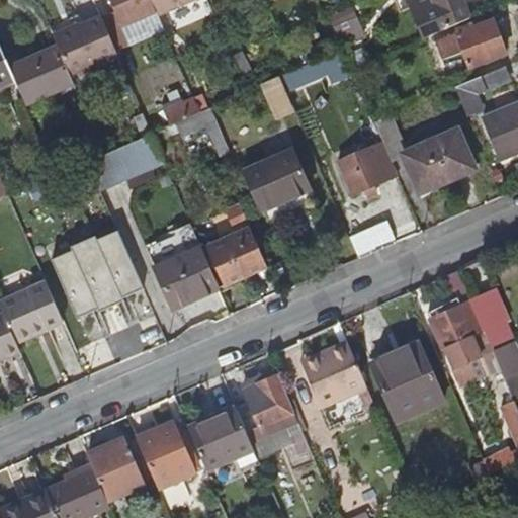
[(150,0),(108,0),(121,28),(156,13),(150,0)]
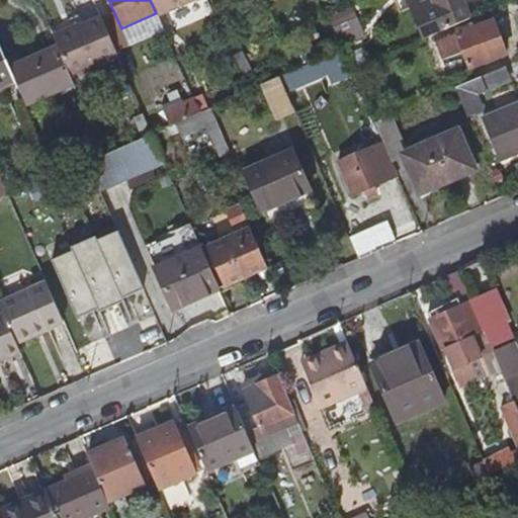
[(158,17),(196,0),(150,0),(156,13),(158,17)]
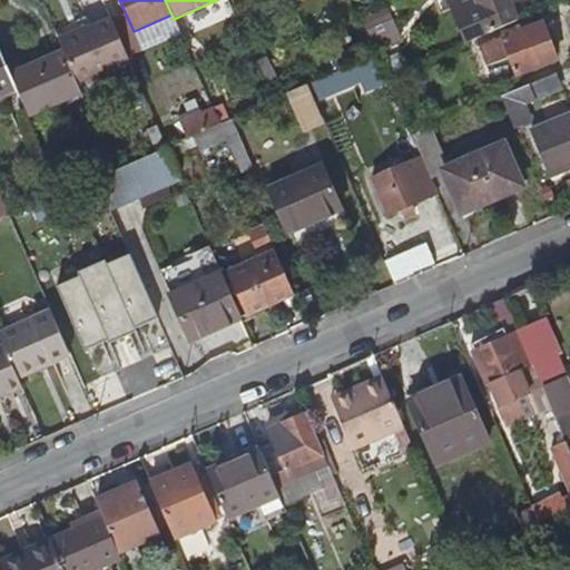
[(446,0),(465,46),(517,23),(508,0),(446,0)]
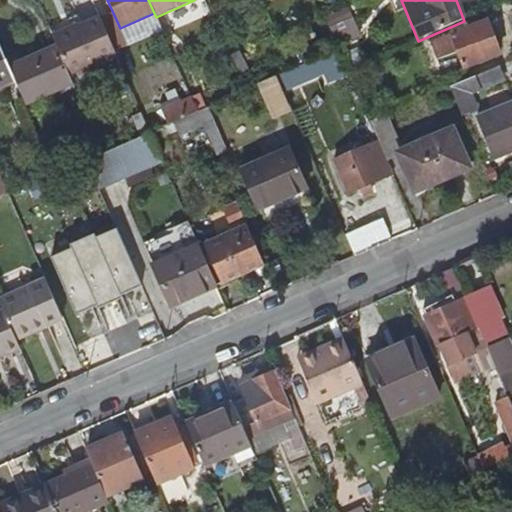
[(353,19),(330,30),(337,47),(362,37),(350,8),(349,9),(353,19)]
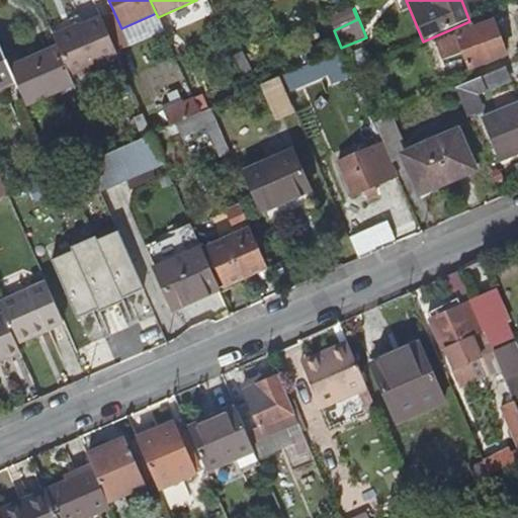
[(353,9),(329,18),(334,30),(357,19),(353,9)]
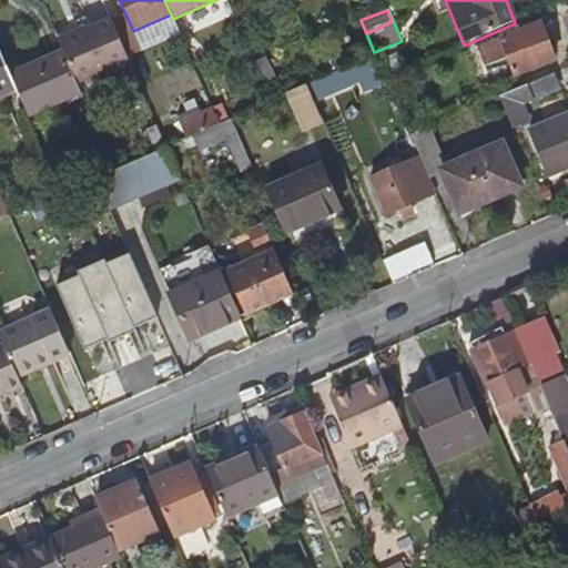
[(131,63),(112,20),(59,42),(63,53),(78,85),(131,63)]
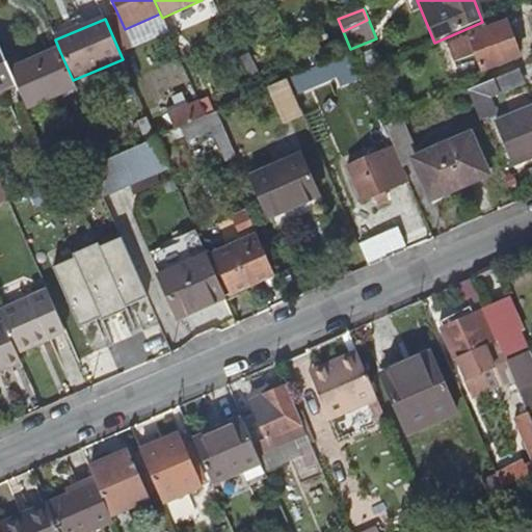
[(506,22),(469,36),(476,54),(483,71),(519,55),(506,22)]
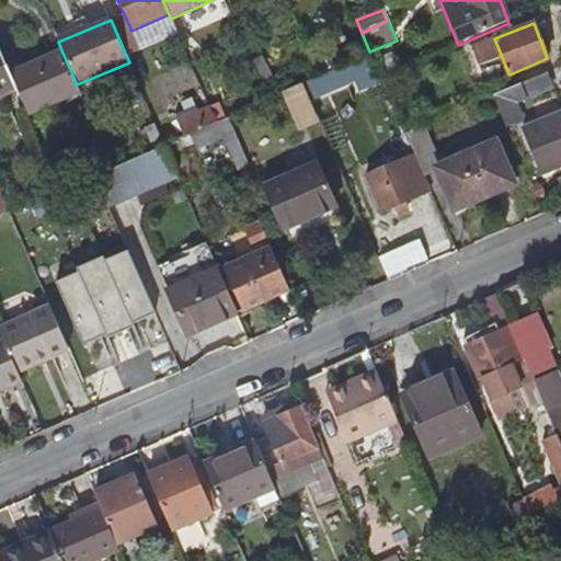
[(502,57),(494,38),(471,48),(478,66),(502,57)]
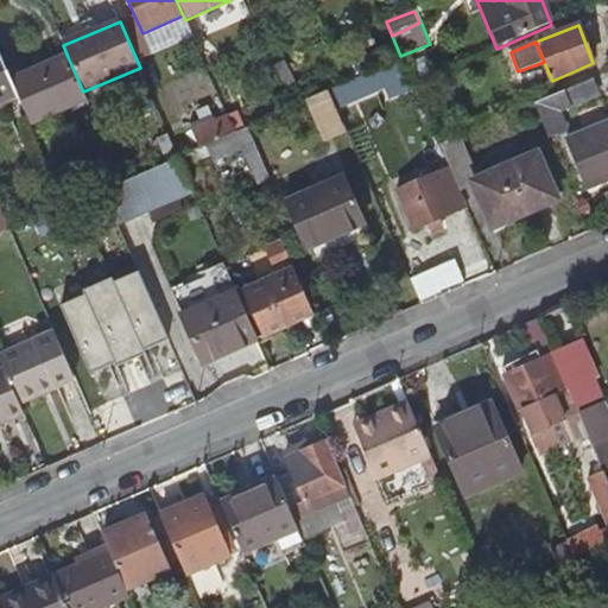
[(11,82),(0,56),(0,101),(17,94),(11,82)]
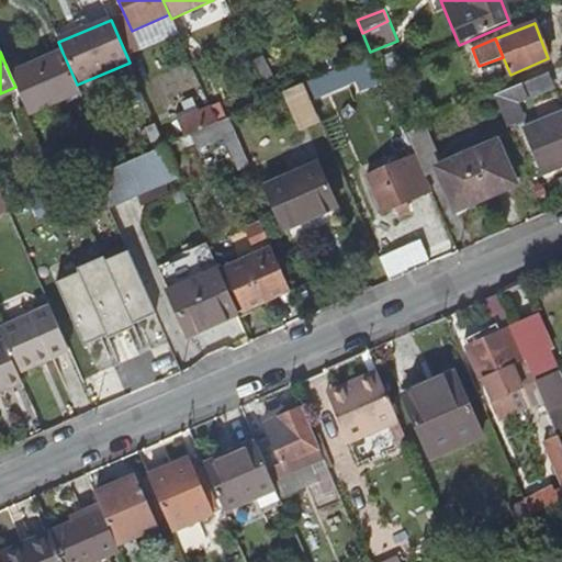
[(15,87),(27,114),(80,92),(77,85),(63,53),(10,76),(15,87)]
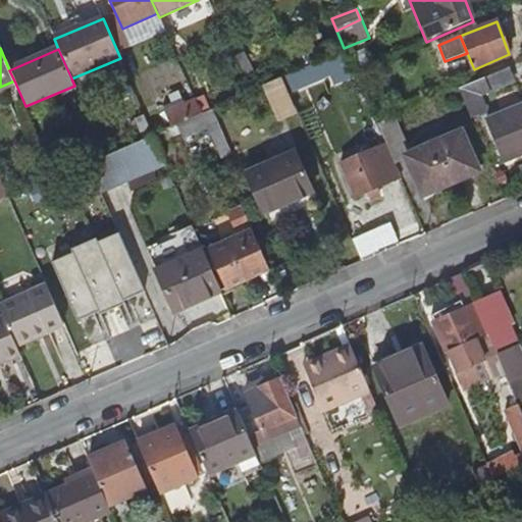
[(241,73),(244,81),(255,75),(243,53),(233,57),(241,73)]
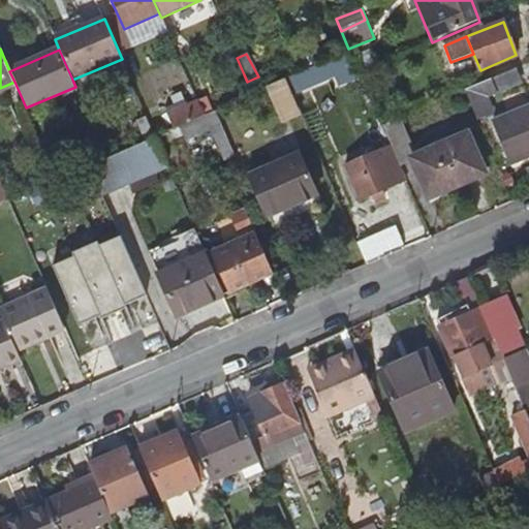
[(354,62),(359,73),(377,65),(372,54),(354,62)]
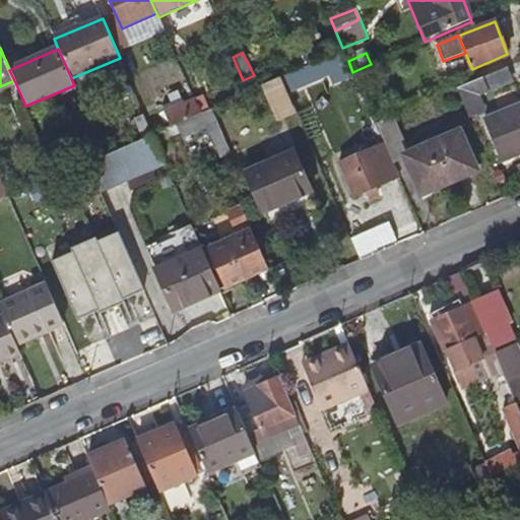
[(328,73),(323,61),(295,73),(289,75),(294,85),(310,79),(310,80),(328,73)]
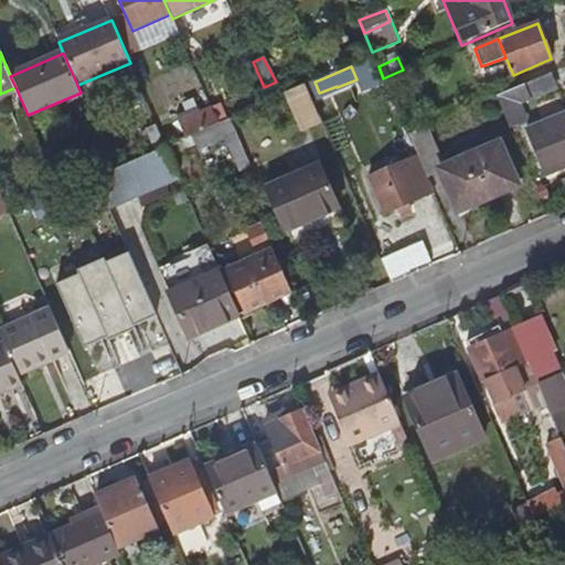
[(384,84),(379,72),(364,78),(370,91),(384,84)]
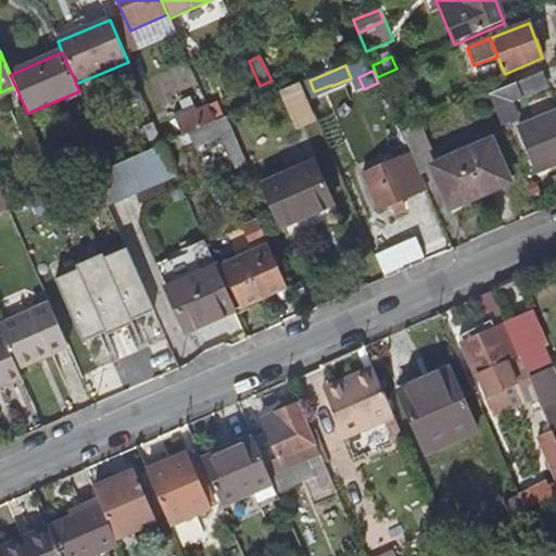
[(541,88),(535,75),(514,85),(519,98),(541,88)]
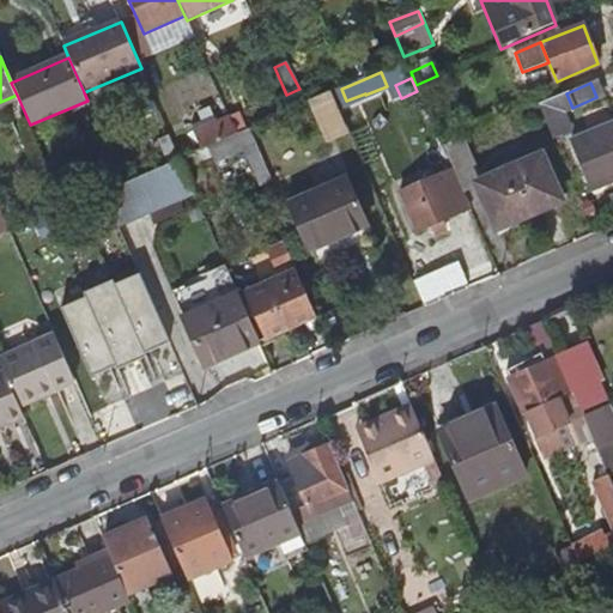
[(286,95),(283,86),(263,96),(274,119),(293,110),(286,95)]
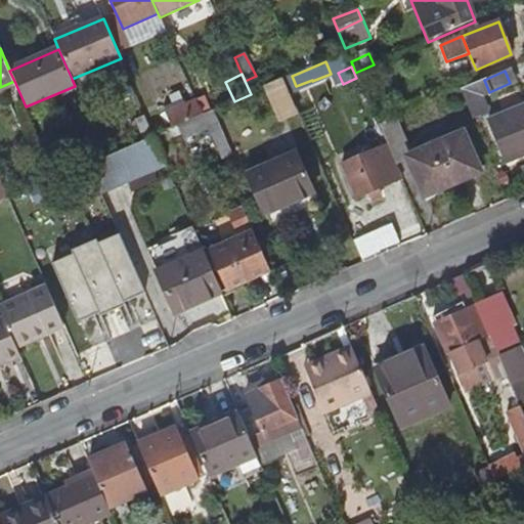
[(298,115),(284,80),(264,88),(279,123),(298,115)]
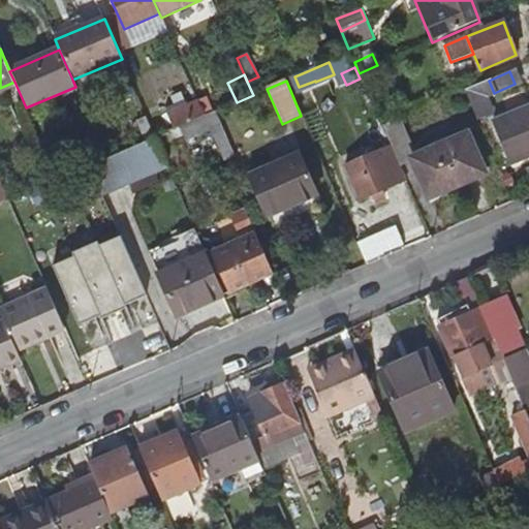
[(494,93),(489,81),(465,91),(470,104),(476,120),(494,113),(487,96),(494,94),(494,93)]
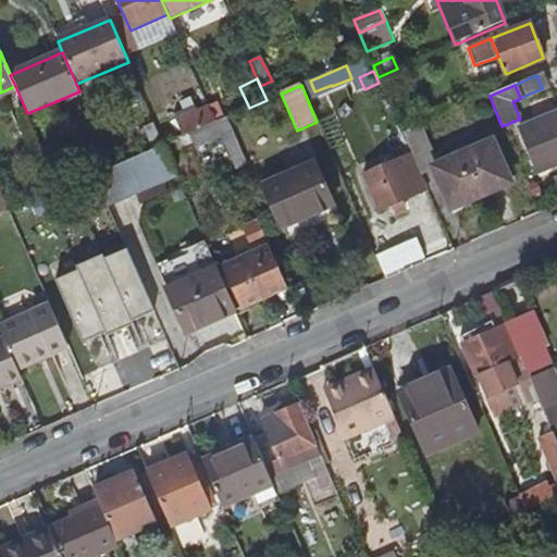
[(173,115),(194,106),(190,97),(180,102),(183,110),(173,114),(173,115)]
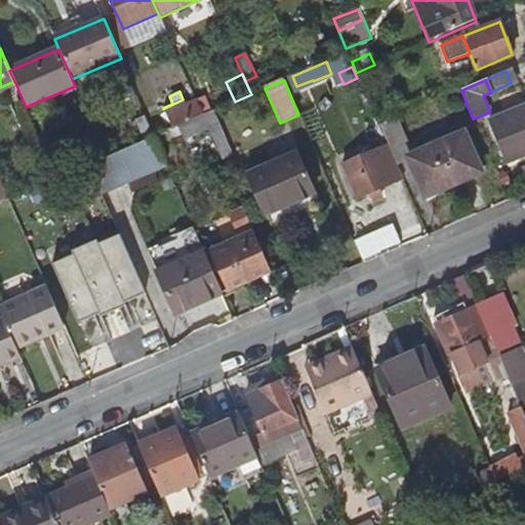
[(172,128),(203,116),(196,101),(186,106),(185,103),(183,99),(163,109),(172,128)]
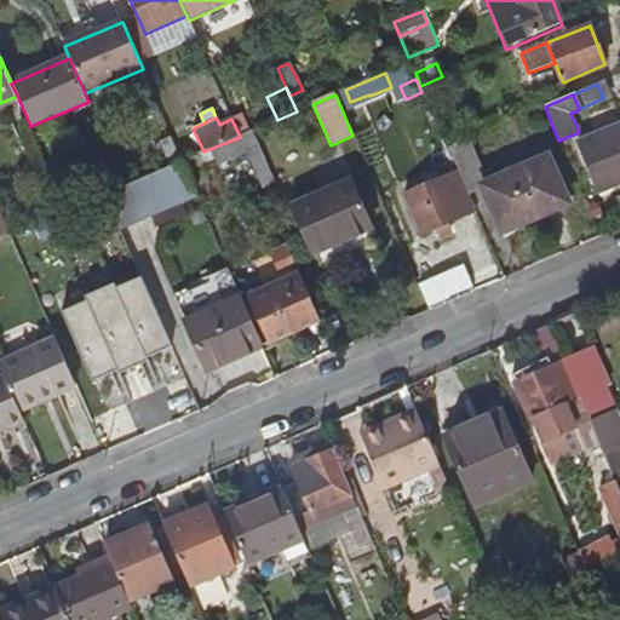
[(619,127),(578,147),(596,194),(619,183),(619,127)]
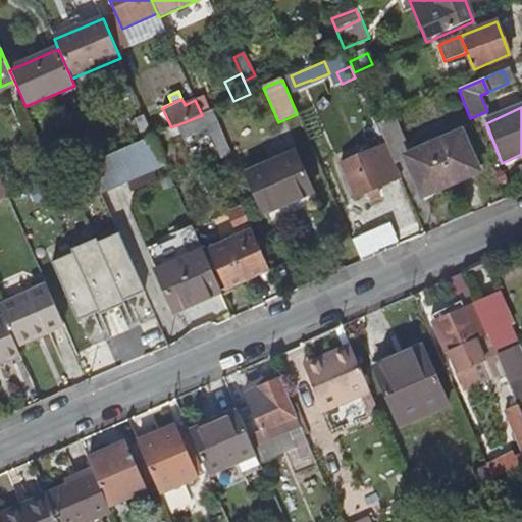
[(212,110),(202,115),(207,128),(211,138),(218,154),(220,159),(231,154),(212,110)]
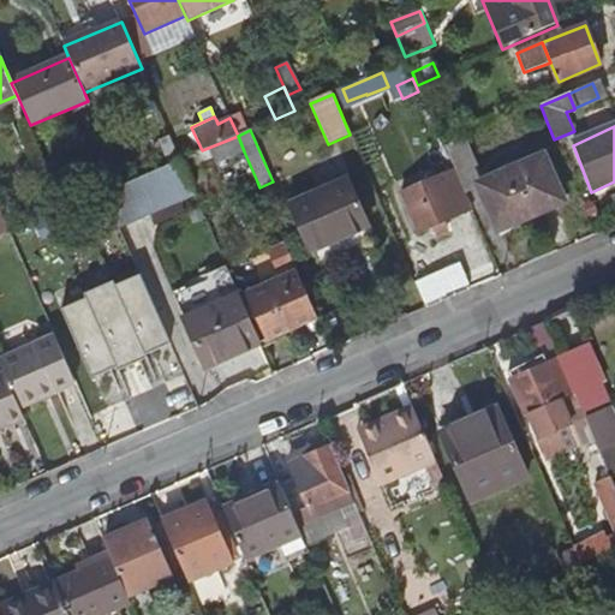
[(168,166),(180,160),(169,135),(156,141),(168,166)]
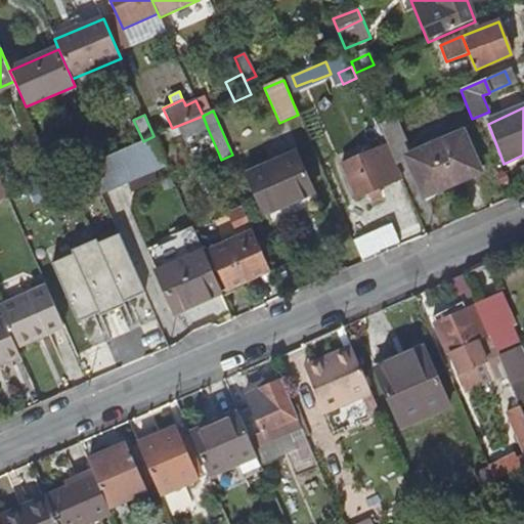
[(208,129),(203,116),(172,128),(165,131),(168,137),(178,132),(182,140),(208,129)]
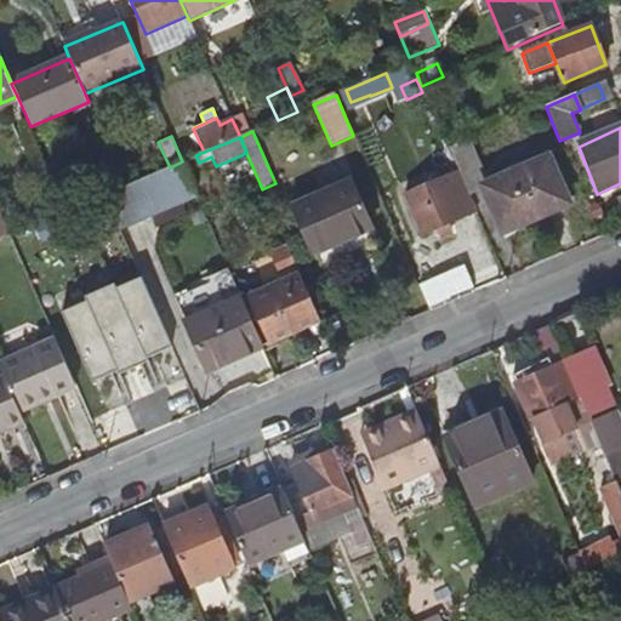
[(449,149),(460,174),(469,197),(484,191),(501,233),(569,205),(550,159),(485,186),(467,141),(449,149)]
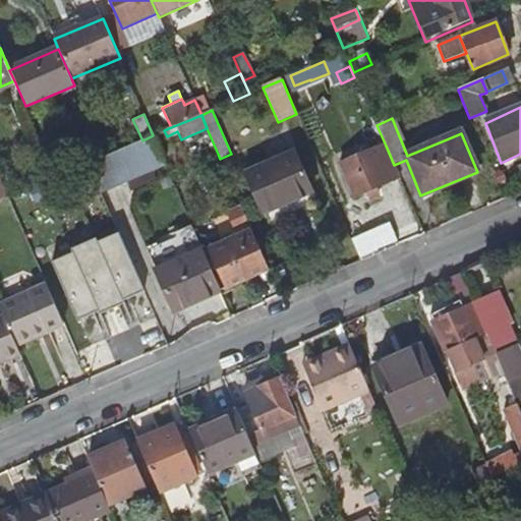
[(102,193),(166,165),(153,135),(142,140),(90,164),(102,193)]
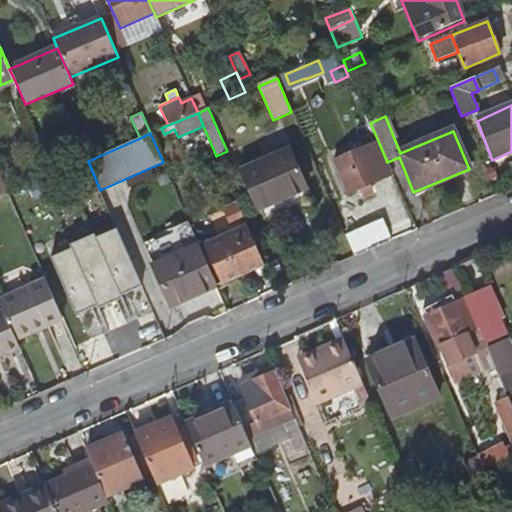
[(214,151),(207,135),(185,145),(192,160),(214,151)]
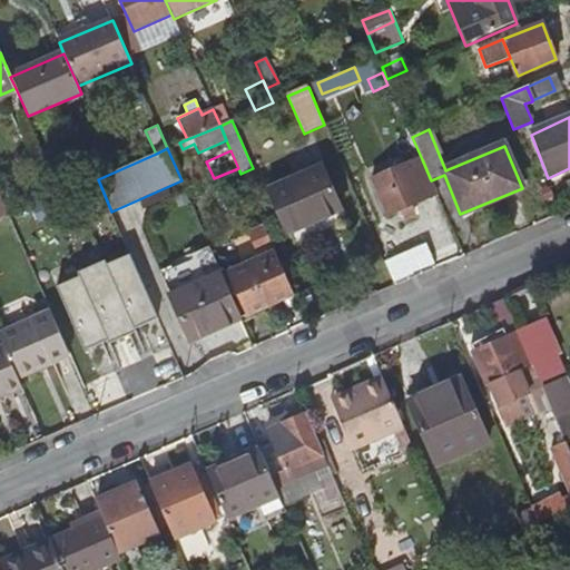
[(413,208),(439,197),(431,180),(422,159),(372,180),(387,219),(401,213),(404,220),(416,215),(413,208)]
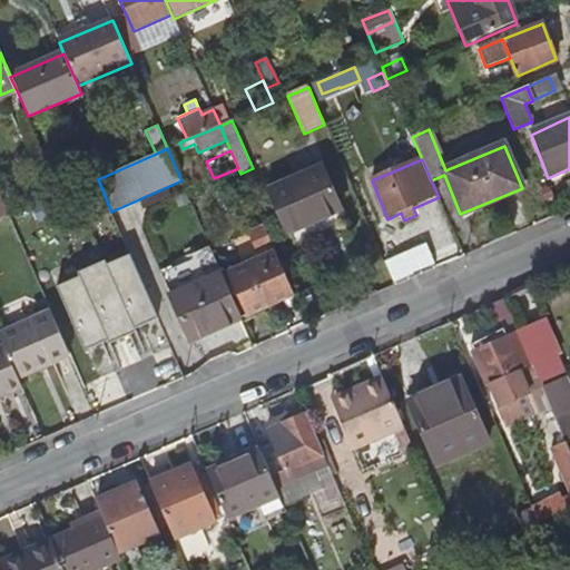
[(304,176),(324,220),(340,214),(321,169),(304,176)]
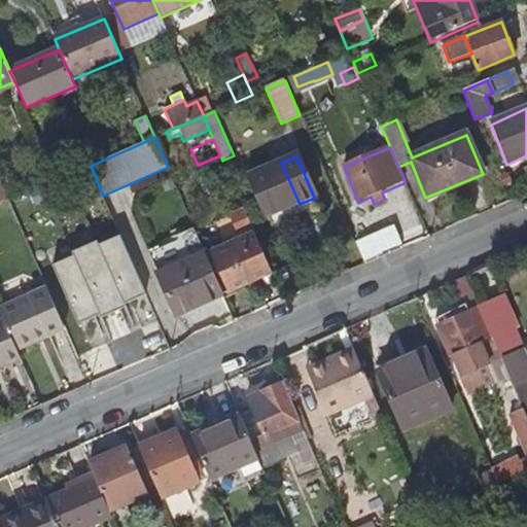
[(267,218),(300,204),(281,163),(249,177),(267,218)]
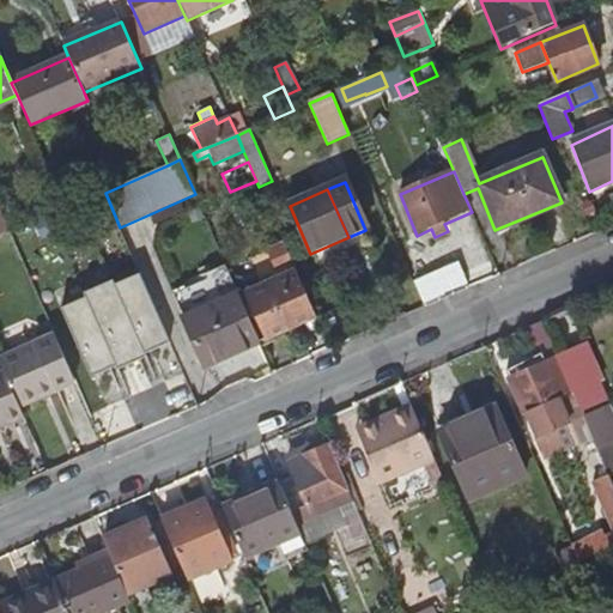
[(113,228),(99,200),(73,213),(85,241),(113,228)]
